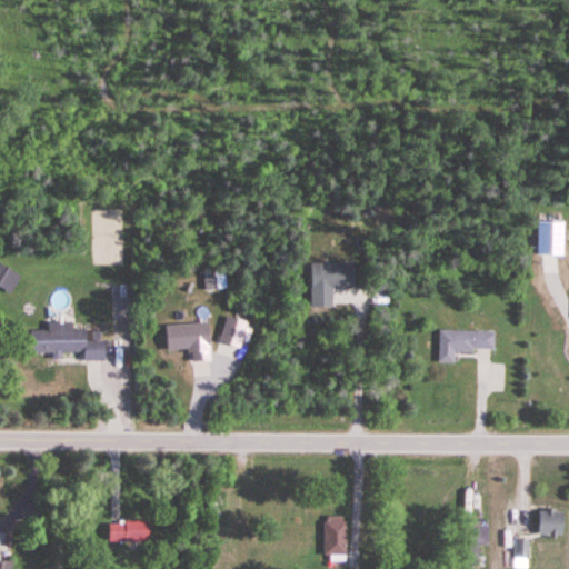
[(310,309),(332,309),(332,290),(352,290),(352,263),(310,263),(310,309)]
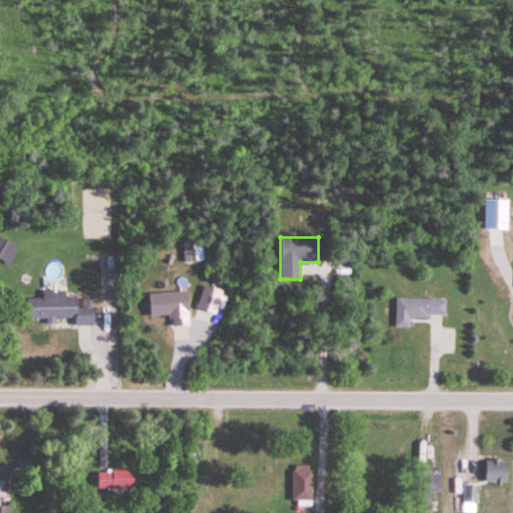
[(28,318),(48,319),(48,321),(74,321),(74,326),(94,327),(94,308),(78,308),(78,299),(65,298),(65,290),(44,290),(44,299),(28,299),(28,318)]
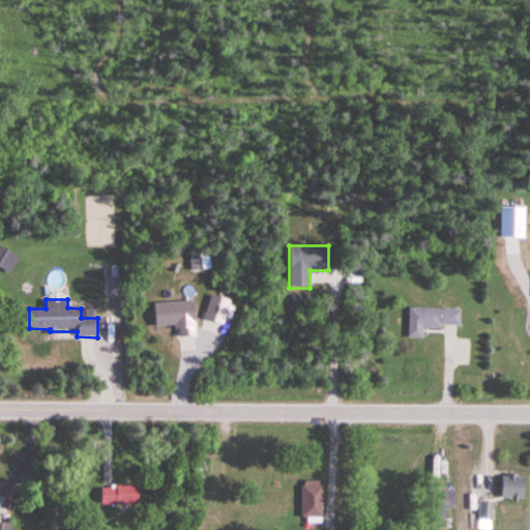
[(153,303),(154,327),(177,326),(177,337),(196,336),(195,301),(153,303)]
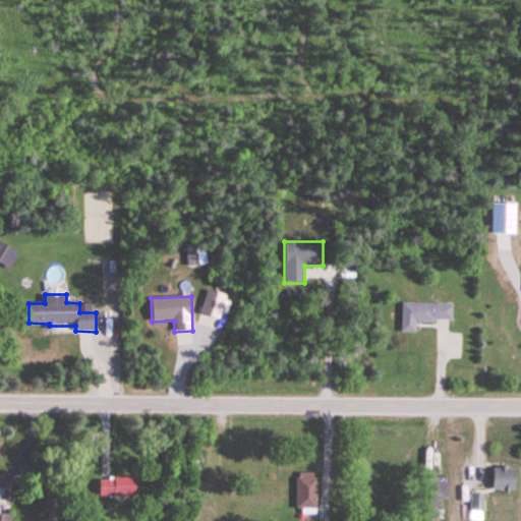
[(452,304),(402,304),(402,334),(416,334),(416,322),(452,323),(452,304)]
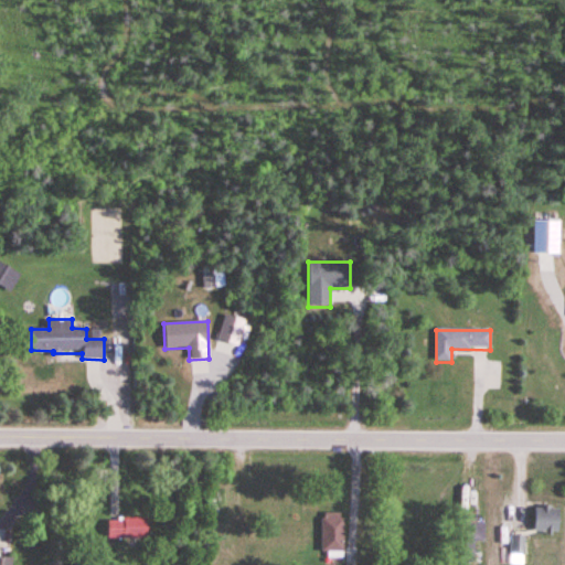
[(535,532),(558,532),(558,508),(535,508),(535,532)]
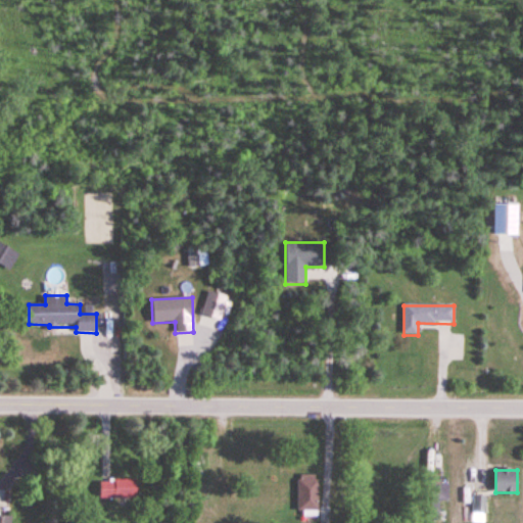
[(319,475),(298,475),(298,514),(319,514),(319,475)]
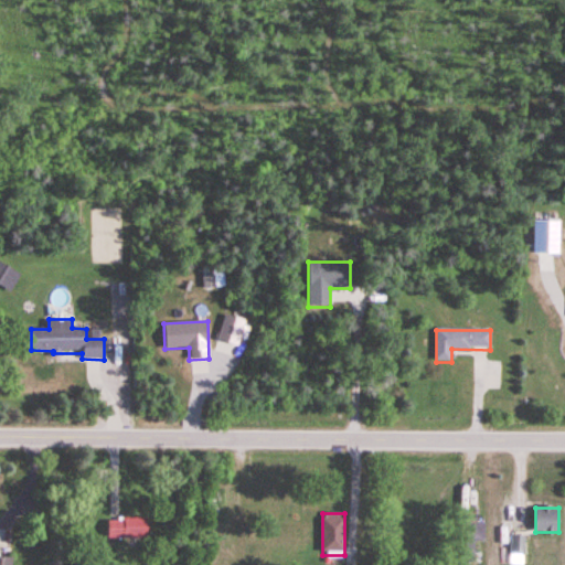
[(147,519),(108,519),(108,539),(147,540),(147,519)]
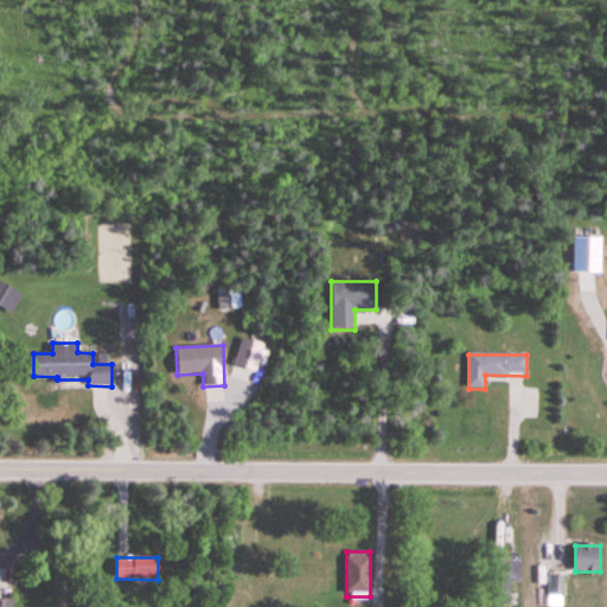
[(500,558),(500,582),(521,582),(521,558),(500,558)]
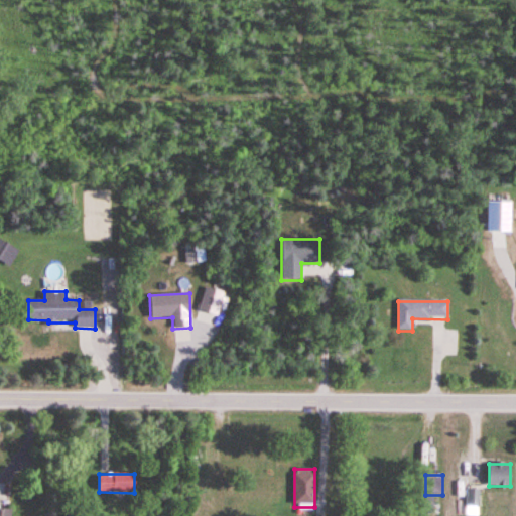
[(467,506),(479,506),(479,490),(467,490),(467,506)]
